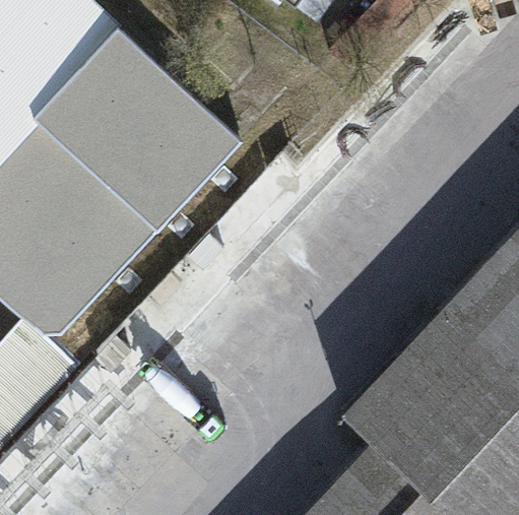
[(0,269),(66,331),(242,143),(88,0),(0,0),(0,269)]
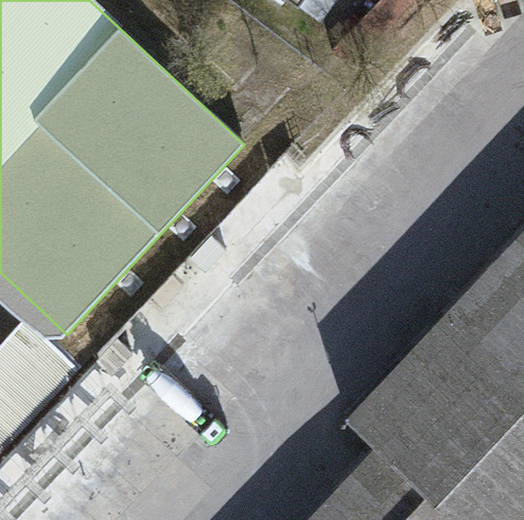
[(284,0),(298,10),(306,0),(284,0)]
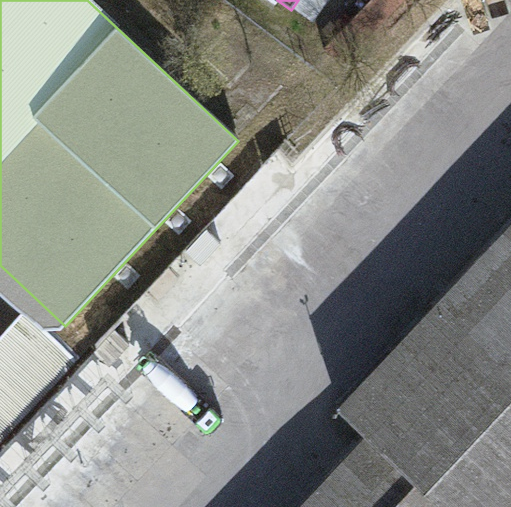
[(366,436),(441,506),(510,506),(510,223),(337,407),(366,436)]
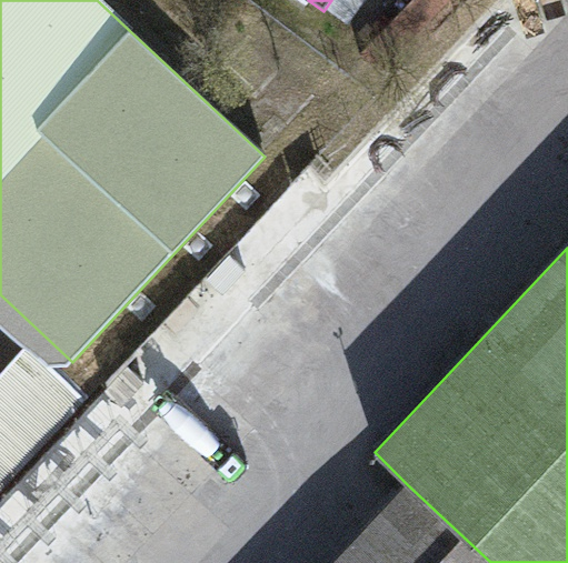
[(26,355),(0,381),(0,491),(80,406),(26,355)]
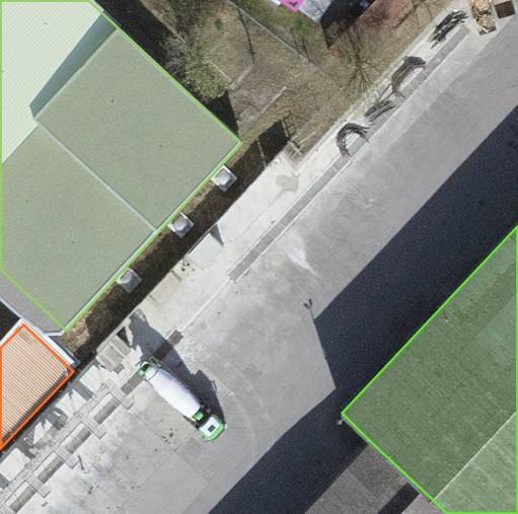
[(447,513),(371,442),(302,513),(447,513)]
